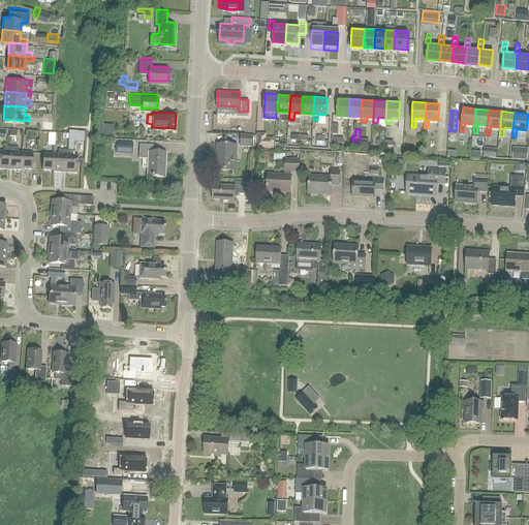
[(274,146),(274,134),(267,134),(267,130),(257,130),(257,145),(274,146)]
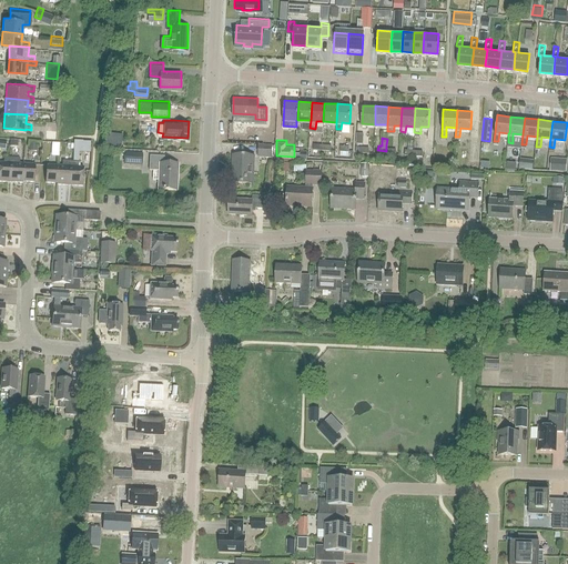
[(275,142),(259,141),(257,153),(274,154),(275,142)]
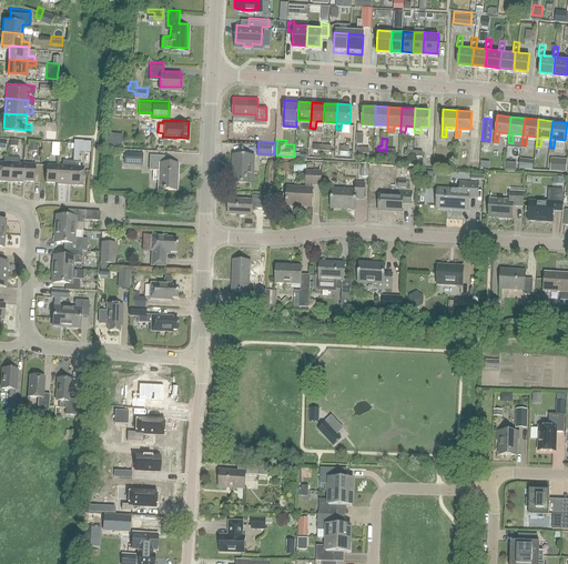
[(252,180),(254,152),(233,151),(232,179),(252,180)]
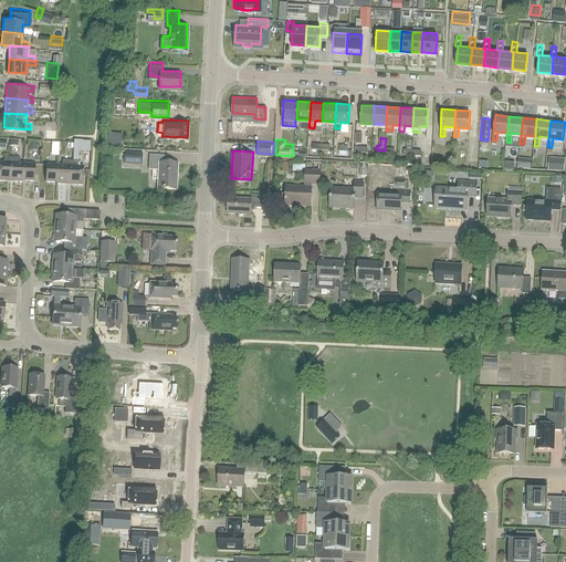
[(73,152),(72,157),(71,157),(69,180),(82,181),(83,163),(77,163),(79,153),(73,152)]
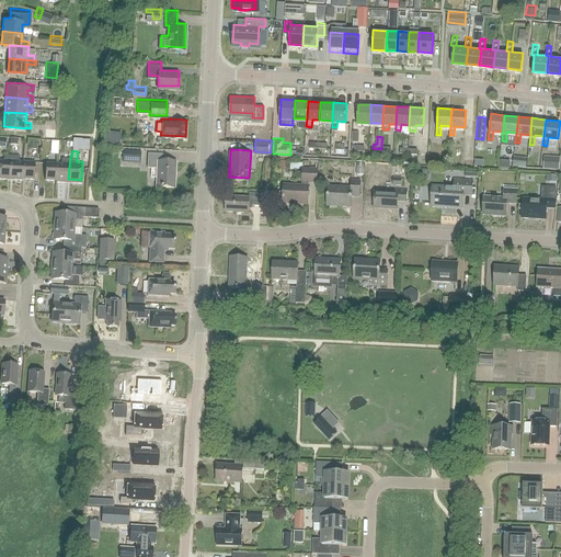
[(157,174),(157,183),(174,184),(175,158),(161,158),(162,150),(148,150),(147,165),(151,165),(150,174),(157,174)]
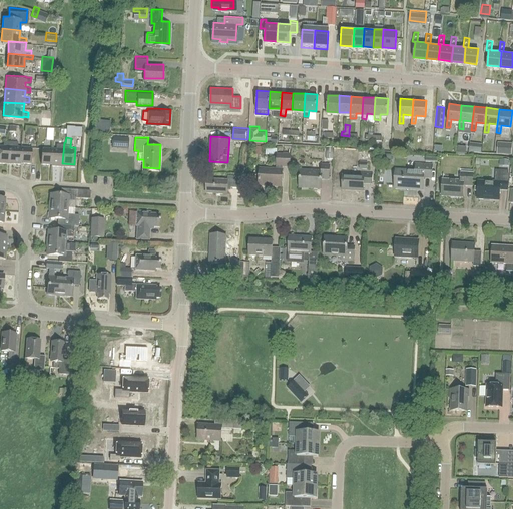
[(0,159),(9,160),(10,139),(3,138),(3,143),(0,142),(0,159)]
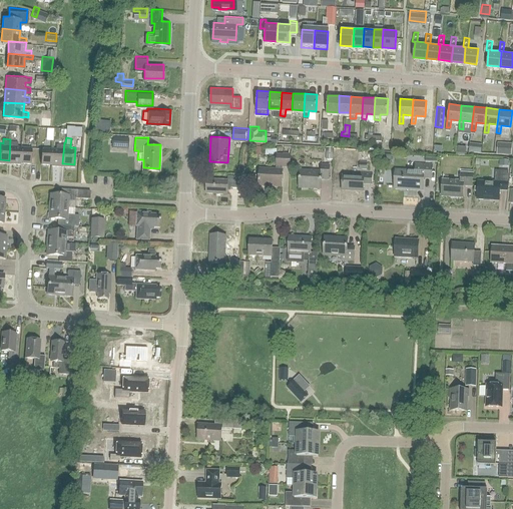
[(20,161),(20,160),(21,144),(17,144),(17,139),(10,139),(9,160),(20,161)]
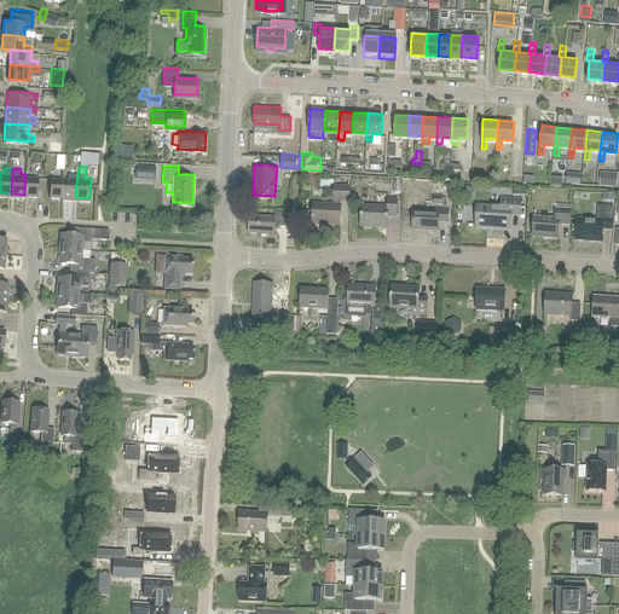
[(599,183),(617,183),(617,169),(600,168),(599,183)]
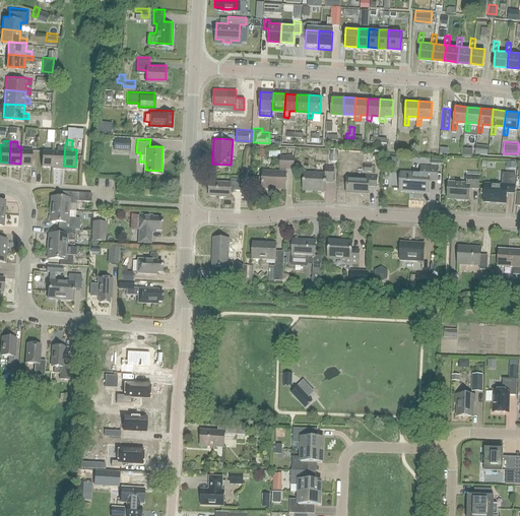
[(52,166),(63,166),(65,144),(57,143),(57,148),(53,148),(52,164),(52,166)]
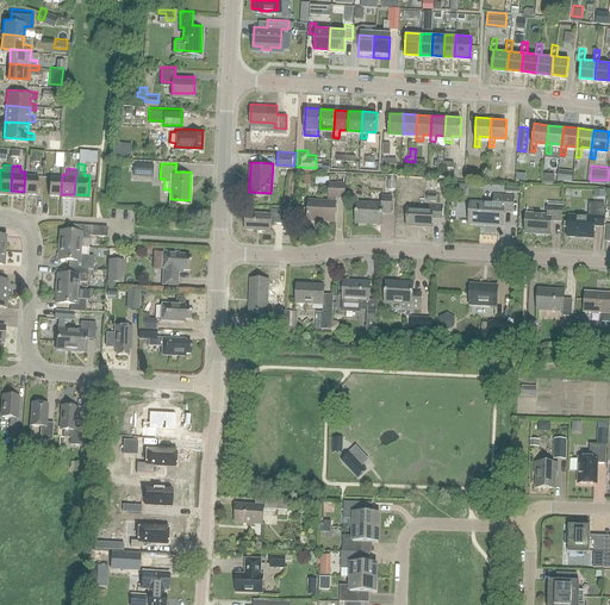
[(25,172),(24,191),(36,191),(37,173),(25,172)]
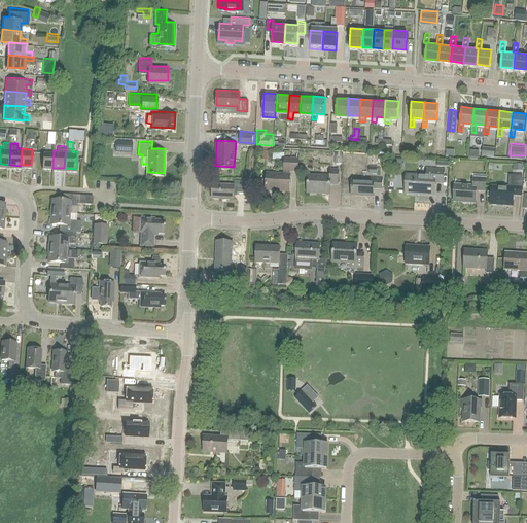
[(334,161),(343,161),(343,148),(335,148),(334,161)]
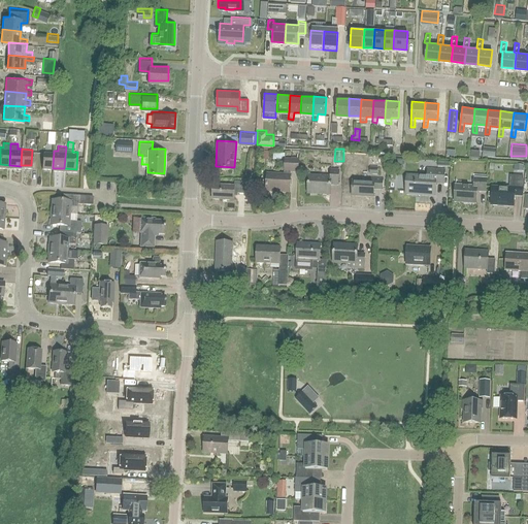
[(53,166),(54,151),(42,150),(41,166),(53,166)]
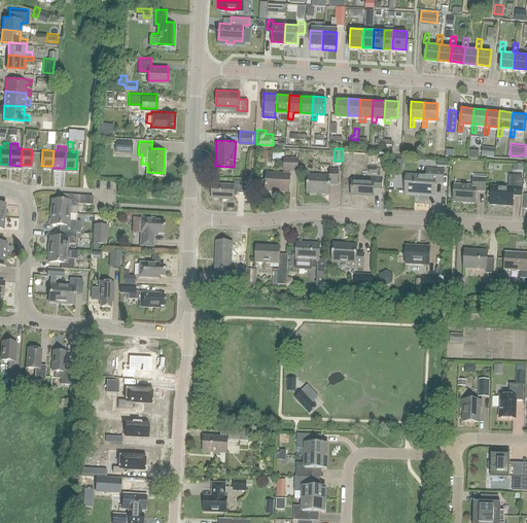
[(375,155),(385,155),(385,151),(364,151),(364,154),(370,154),(370,161),(375,161),(375,155)]
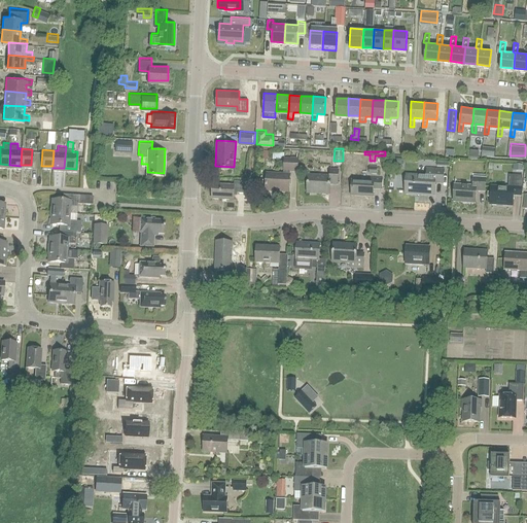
[(297,168),(297,157),(284,155),(283,171),(267,170),(266,187),(289,188),(290,168),(297,168)]
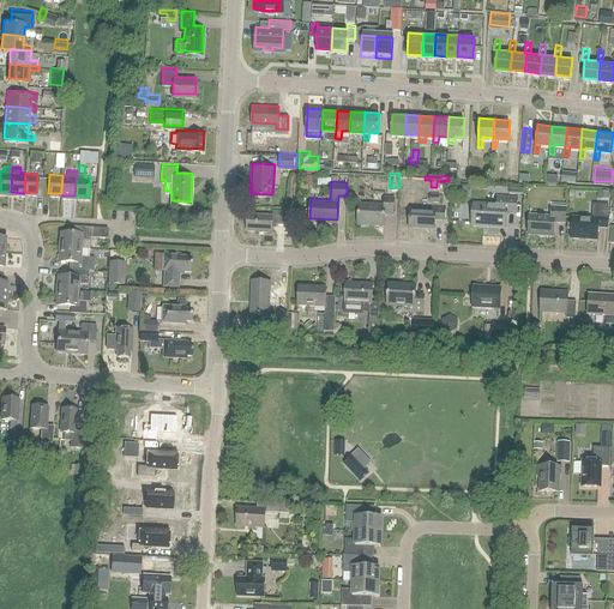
[(429,199),(439,199),(439,191),(431,190),(429,199)]
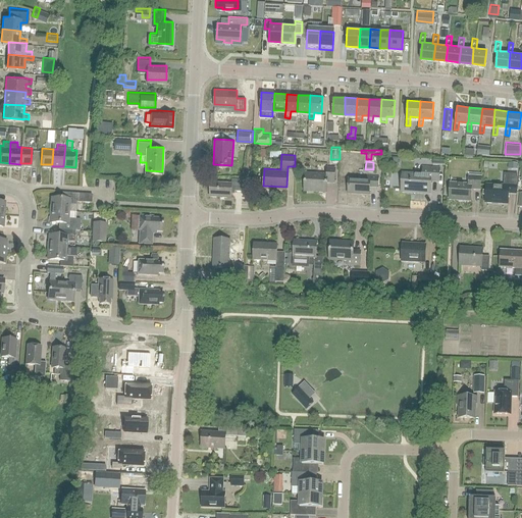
[(437,177),(438,164),(423,163),(422,171),(402,170),(402,189),(429,190),(429,177),(437,177)]
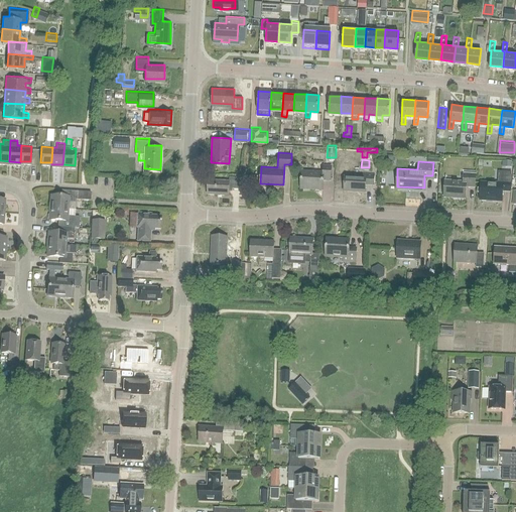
[(331,177),(332,163),(323,162),(323,170),(301,168),(300,185),(323,186),(323,176),(331,177)]
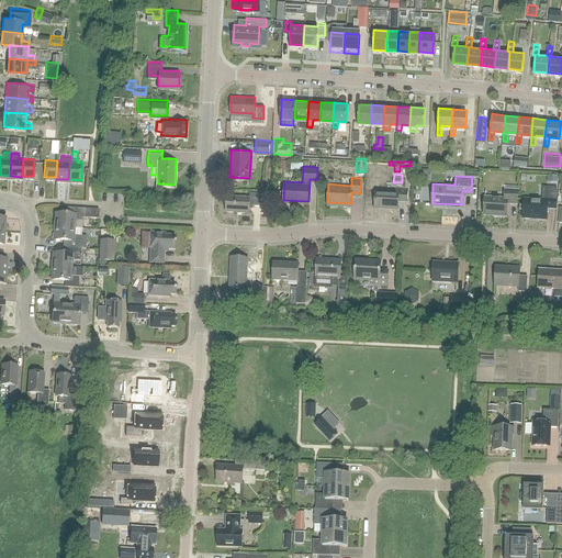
[(517,200),(518,182),(505,182),(504,194),(485,192),(483,211),(507,213),(508,200),(517,200)]
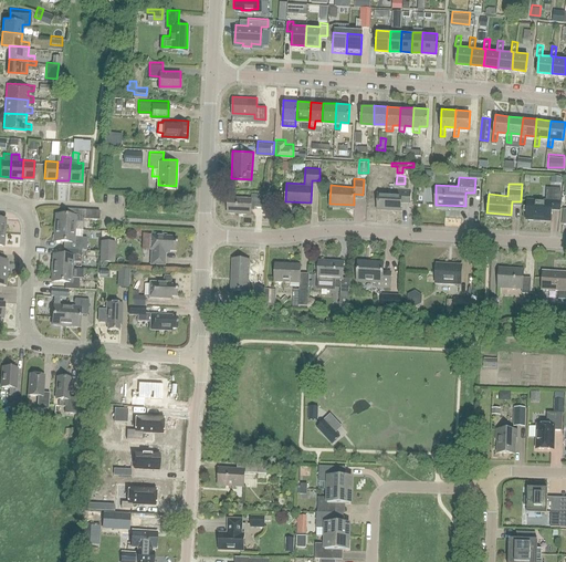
[(546,185),(546,193),(545,198),(527,197),(526,215),(551,217),(551,206),(559,206),(561,185),(546,185)]
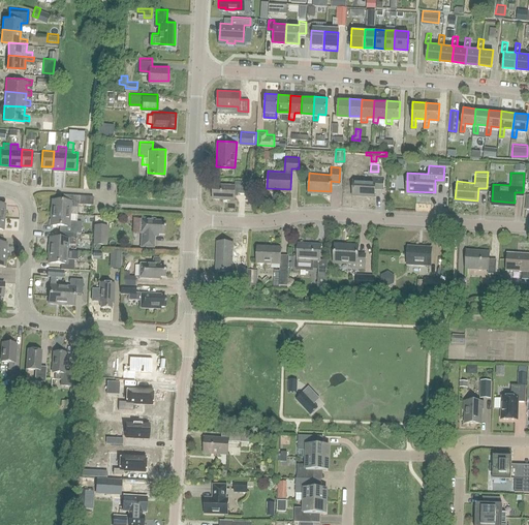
[(382,186),(383,176),(370,175),(370,179),(352,178),(352,192),(374,193),(374,186),(382,186)]
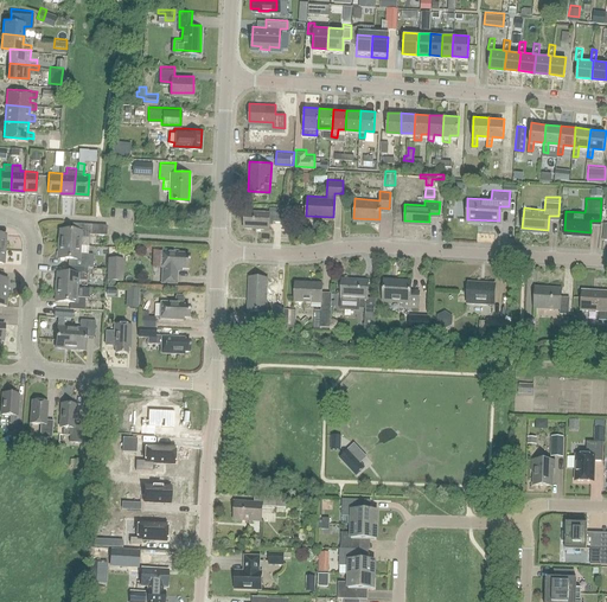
[(291,219),(292,206),(269,205),(269,210),(244,209),(244,225),(269,226),(269,218),(291,219)]
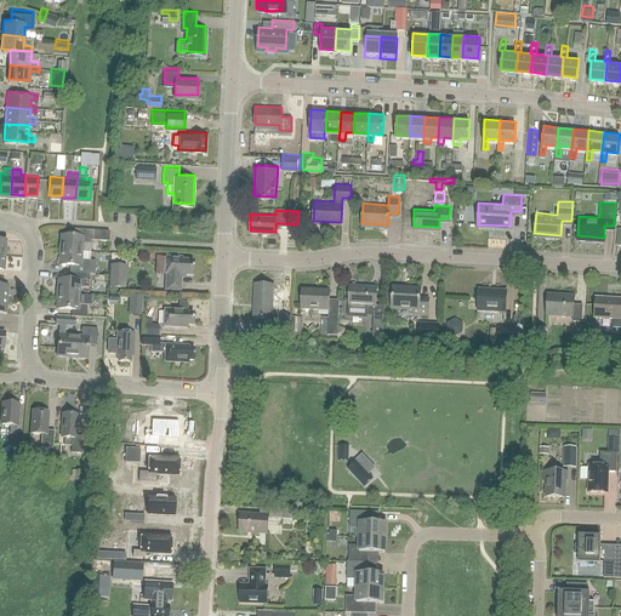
[(109,227),(91,227),(73,224),(73,232),(61,232),(60,246),(81,247),(81,239),(91,240),(91,237),(108,238),(109,227)]
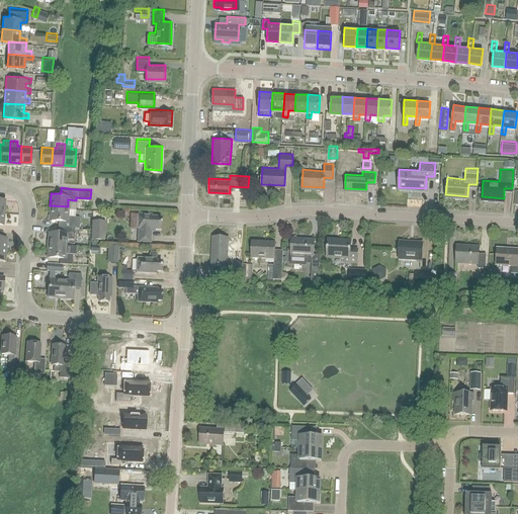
[(78,226),(79,215),(75,213),(68,213),(68,206),(50,205),(49,218),(59,219),(59,225),(74,226),(78,226)]
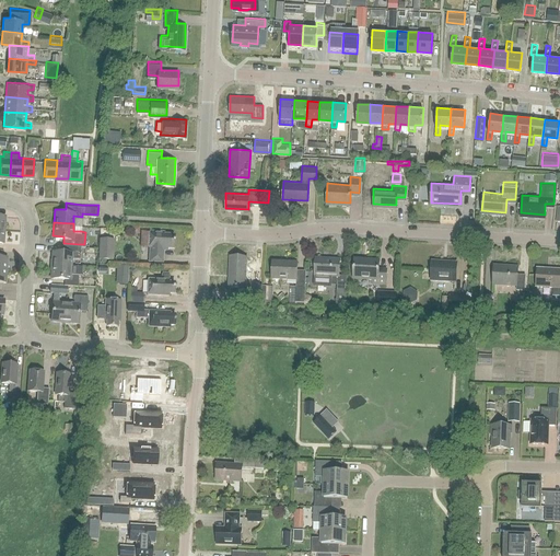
[(149,228),(148,244),(150,244),(149,258),(162,258),(163,244),(174,245),(174,231),(164,231),(164,229),(149,228)]
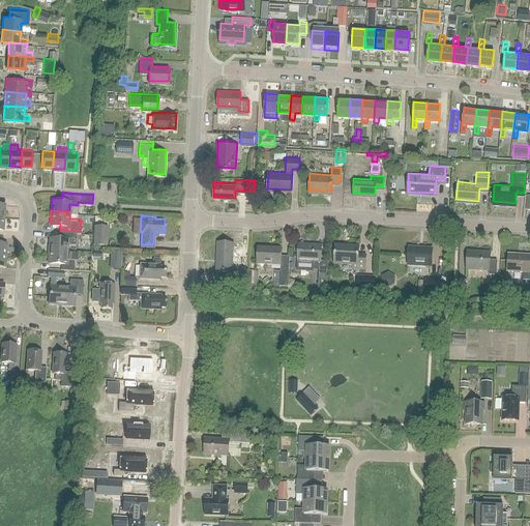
[(93,222),(92,241),(107,242),(108,222),(93,222)]
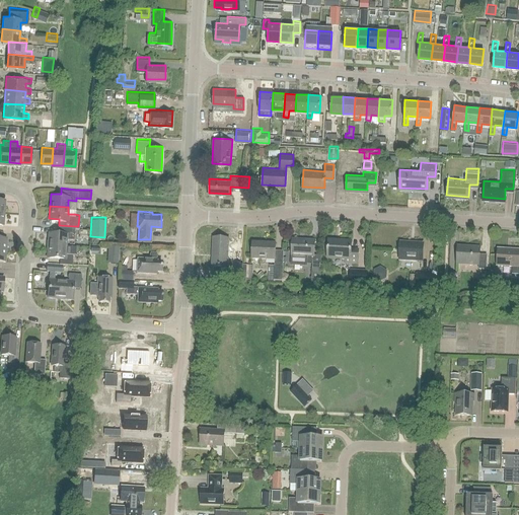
[(48,242),(66,243),(66,236),(73,237),(74,226),(59,225),(58,230),(49,230),(48,242)]
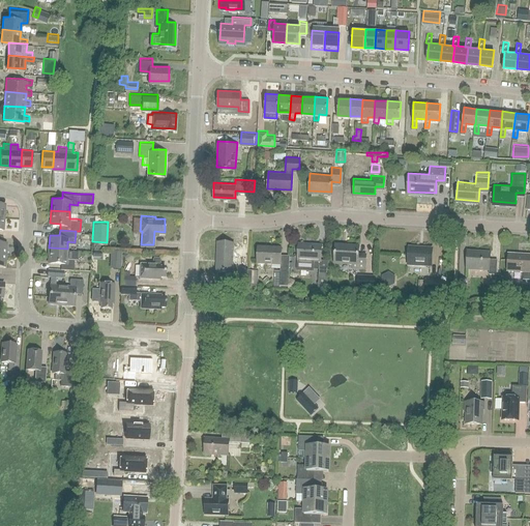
[(234,240),(216,239),(215,268),(232,269),(233,260),(236,260),(236,254),(233,254),(234,240)]
